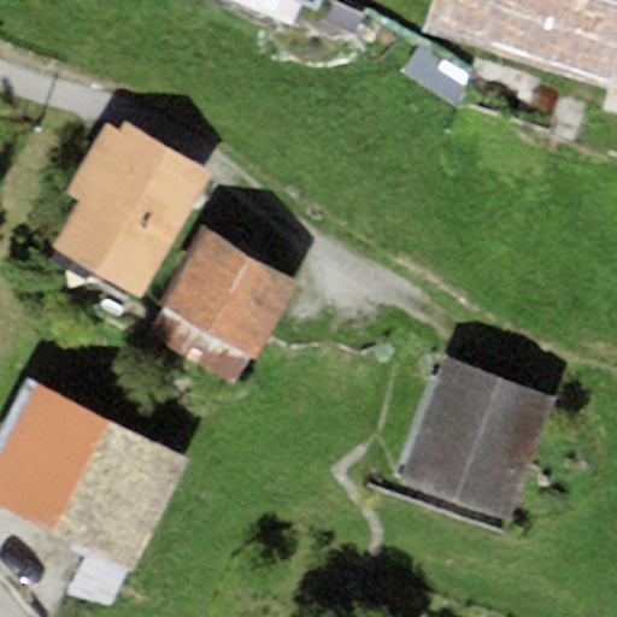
[(324,0),(291,0),(319,12),(324,0)]
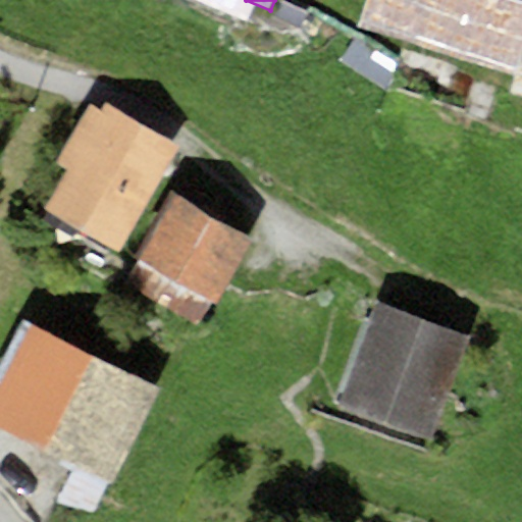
[(521,55),(521,0),(367,0),(360,25),(516,74),(521,55)]
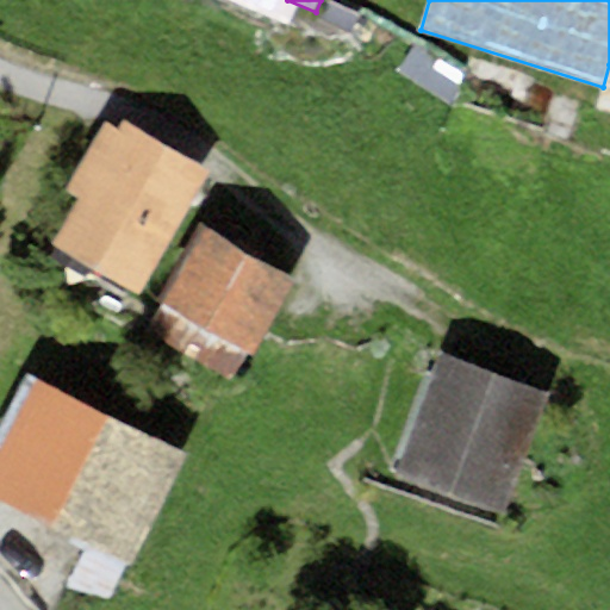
[(210,170),(122,119),(117,128),(106,122),(68,190),(80,197),(53,243),(139,292),(210,170)]
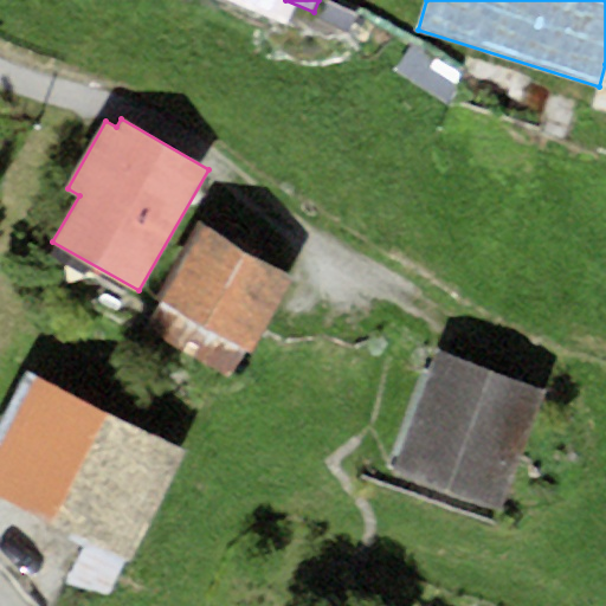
[(295,278),(204,225),(161,301),(166,303),(152,329),(227,373),(243,346),(253,352),(295,278)]
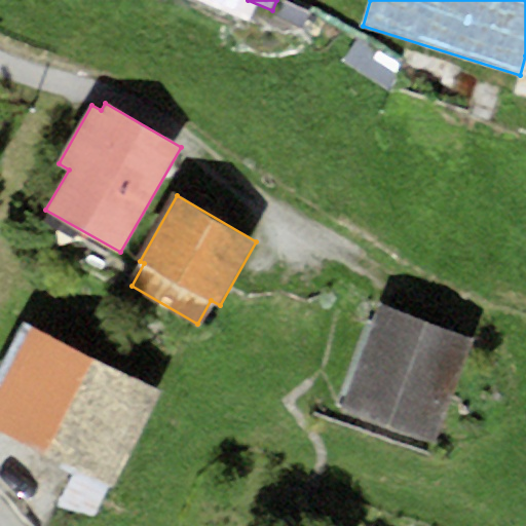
[(475,340),(379,304),(341,406),(437,442),(475,340)]
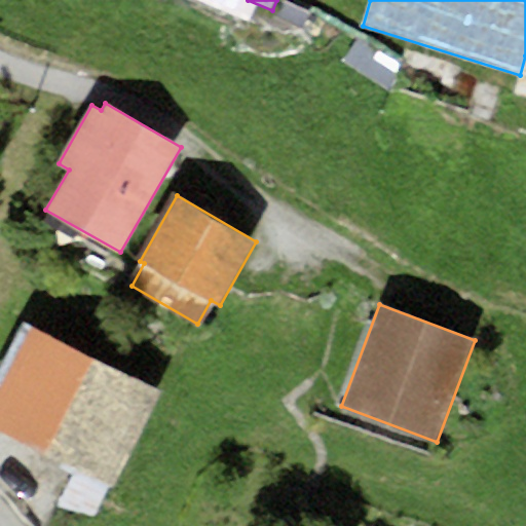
[(160,391),(23,324),(0,369),(0,431),(112,487),(160,391)]
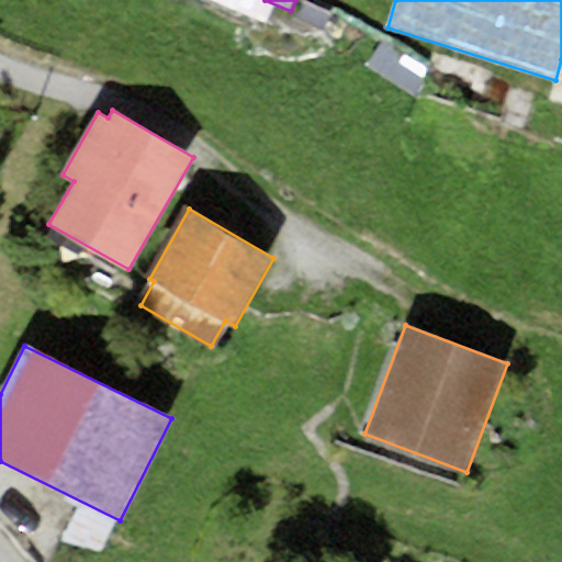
All buildings are outlined.
